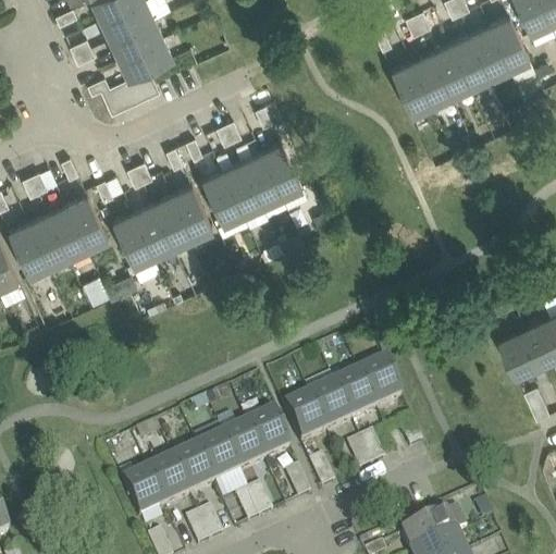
[(144,0),(93,0),(90,1),(100,21),(144,0)]
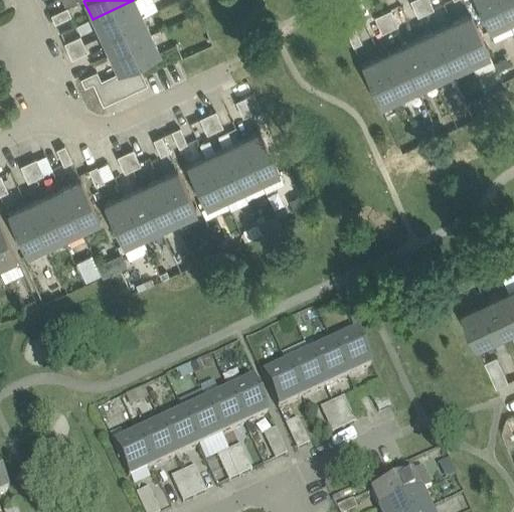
[(93,19),(101,37),(142,19),(133,0),(93,19)]
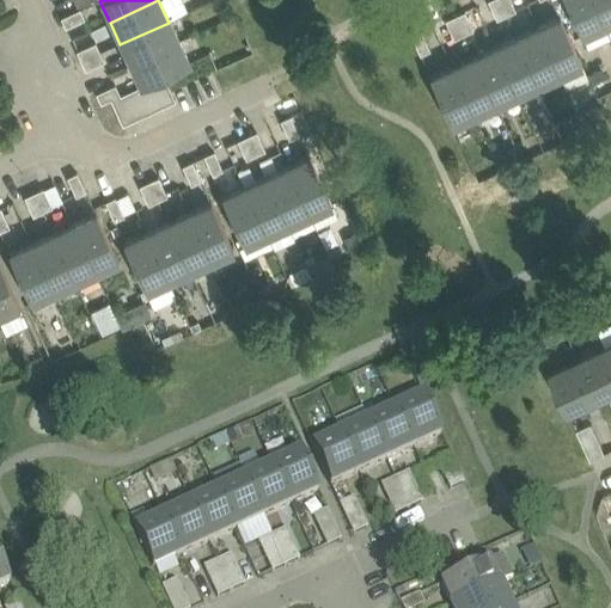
[(159,0),(170,18),(184,10),(178,0),(159,0)]
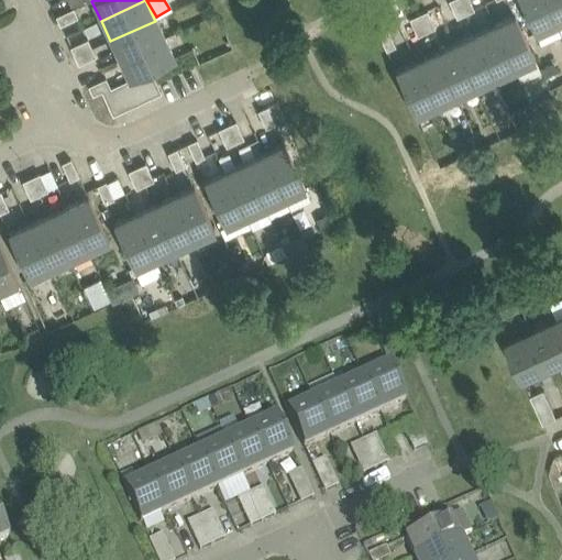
[(456,20),(465,17),(456,0),(454,0),(448,3),(456,20)]
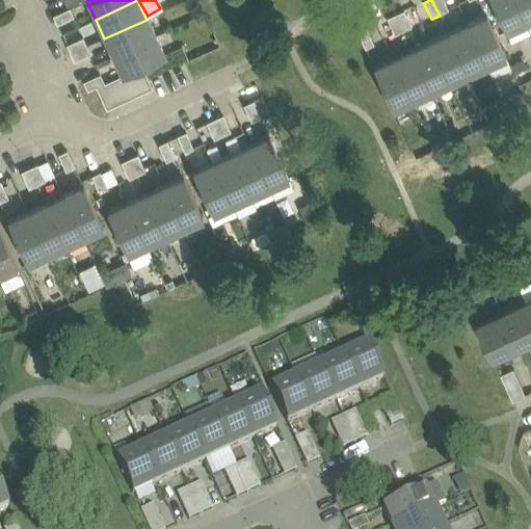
[(431,0),(440,16),(447,11),(442,0),(431,0)]
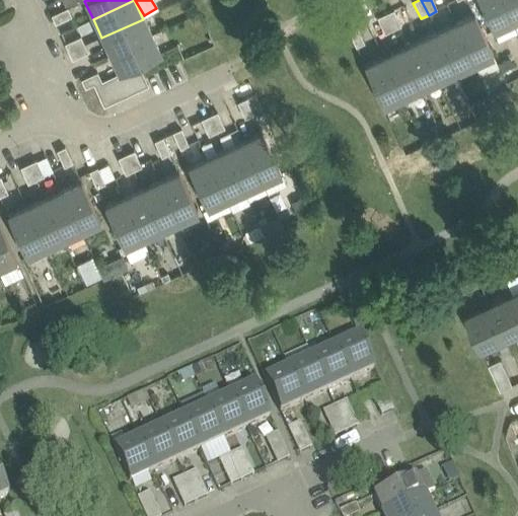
[(512,24),(500,0),(477,0),(483,10),(494,33),(512,24)]
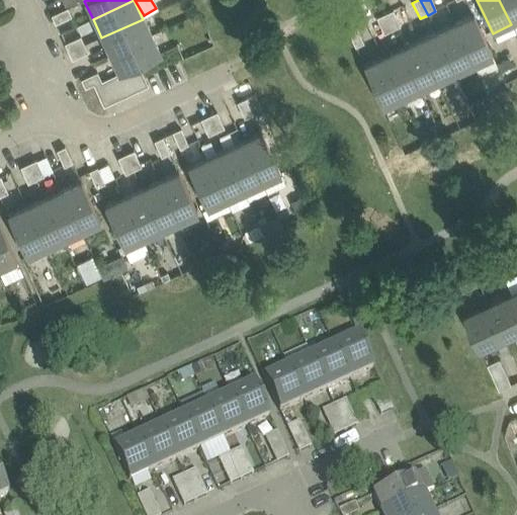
[(516,0),(499,0),(511,24),(516,21),(516,0)]
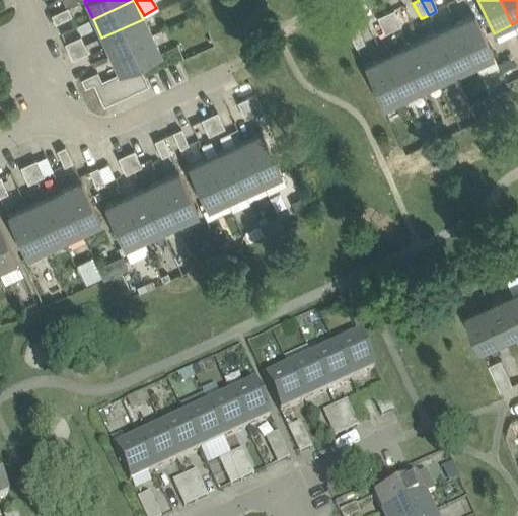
[(67,10),(51,17),(55,25),(71,18),(67,10)]
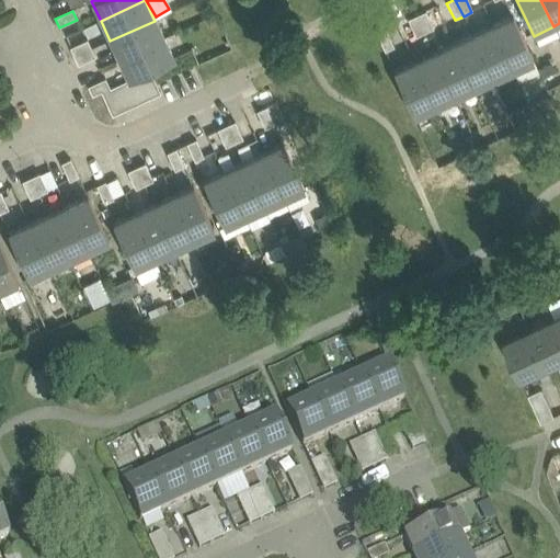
[(424,13),(415,18),(424,34),(433,31),(424,13)]
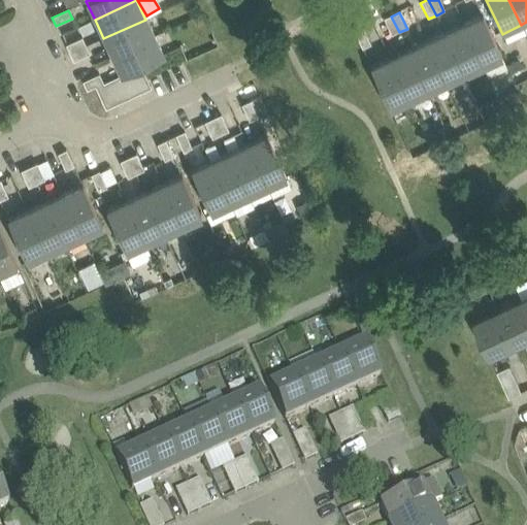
[(391,36),(399,32),(391,17),(384,20),(391,36)]
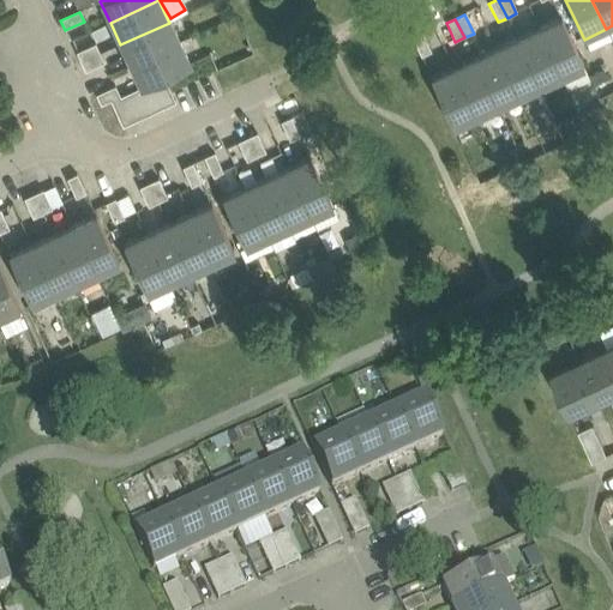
[(560,19),(539,29),(562,78),(583,67),(560,19)]
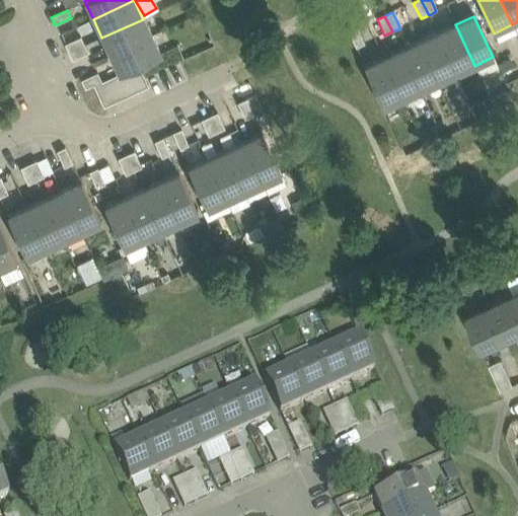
[(101,38),(111,57),(151,38),(143,19),(101,38)]
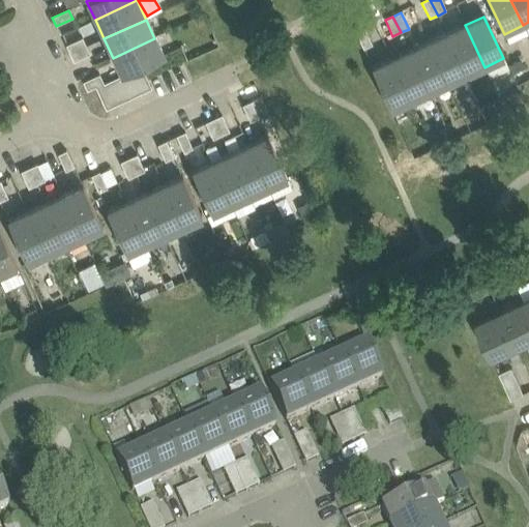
[(466,76),(485,67),(465,25),(446,34),(466,76)]
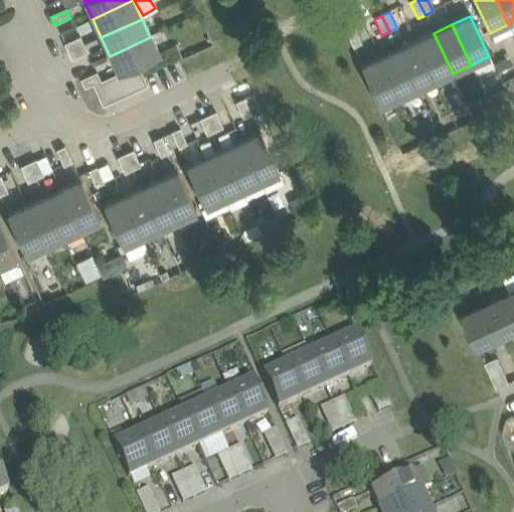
[(345,32),(353,48),(361,44),(353,29),(345,32)]
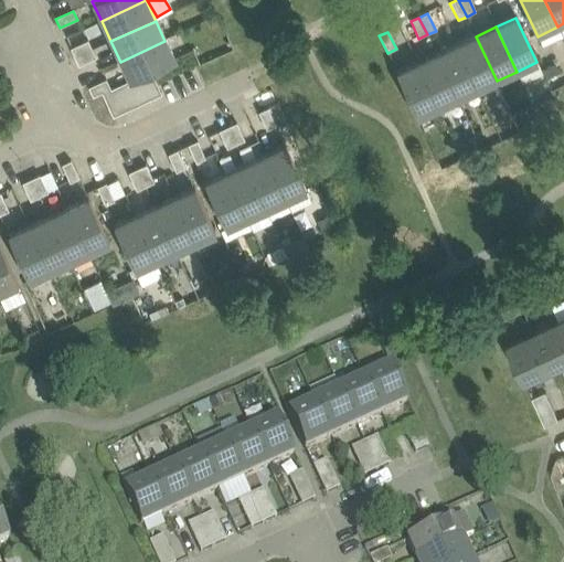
[(476,36),(456,45),(477,91),(497,81),(476,36)]
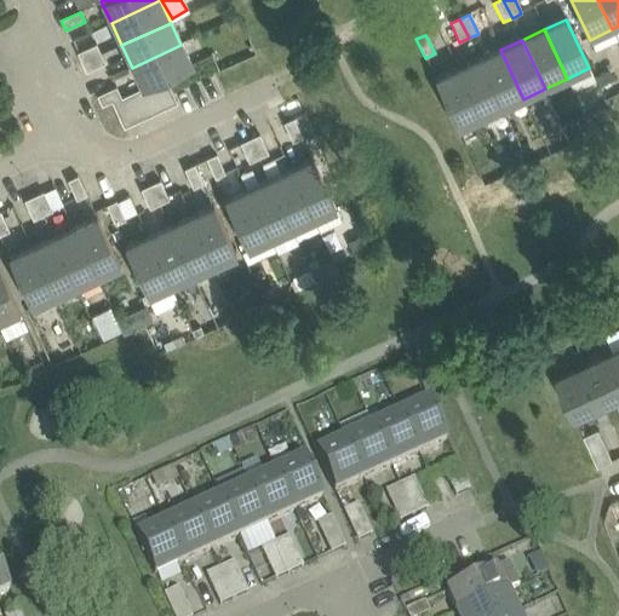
[(142,90),(152,85),(165,79),(191,67),(181,45),(132,68),(142,90)]
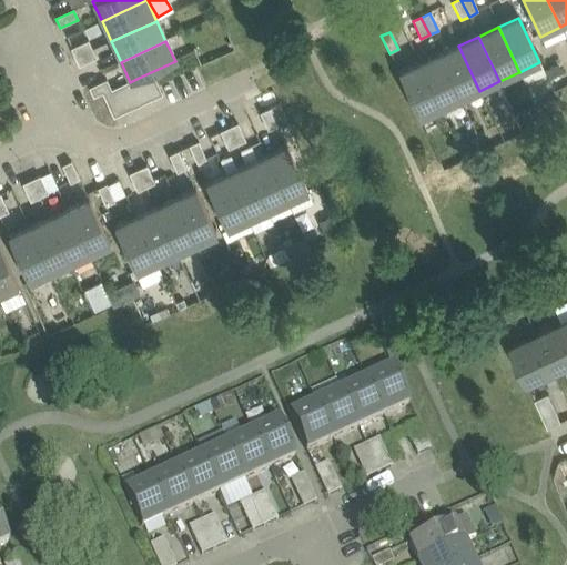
[(88,42),(70,50),(74,59),(92,51),(88,42)]
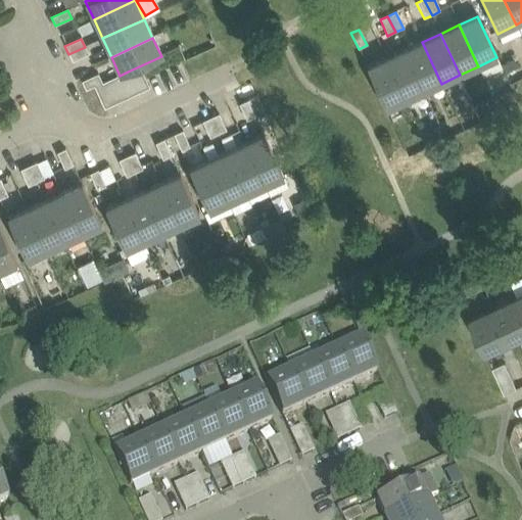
[(423,92),(441,84),(422,42),(404,50),(423,92)]
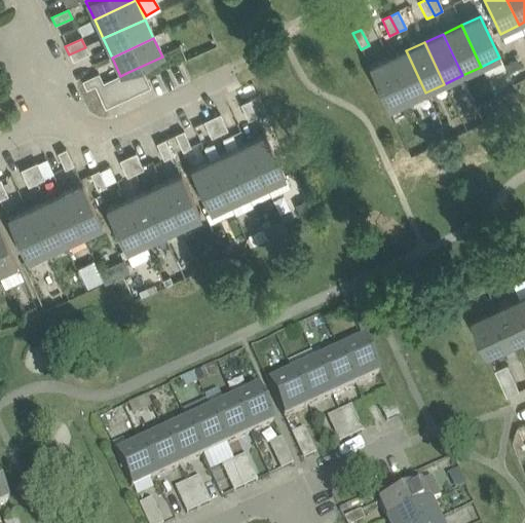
[(88,54),(85,47),(69,54),(73,63),(88,54)]
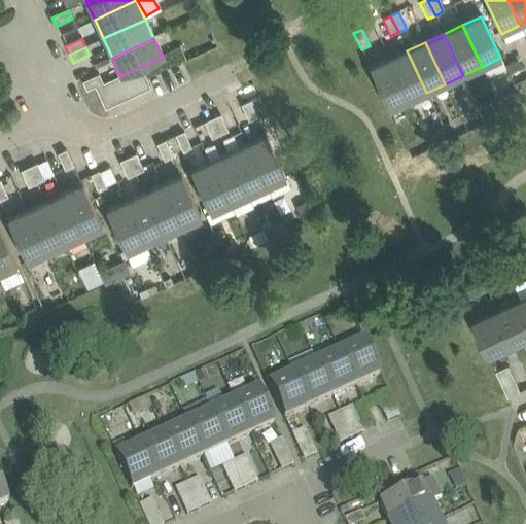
[(408,102),(426,93),(407,50),(388,60),(408,102)]
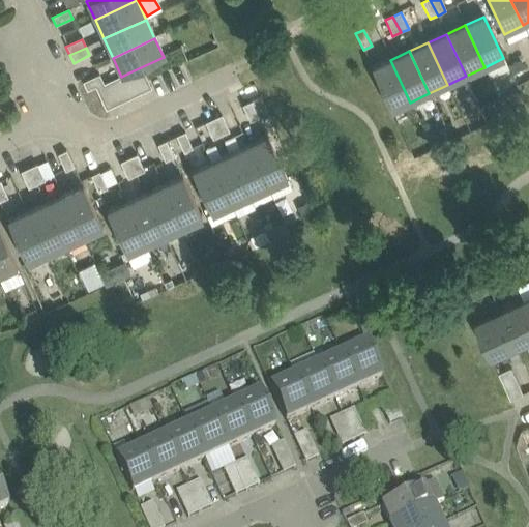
[(391,111),(410,103),(390,60),(372,68),(380,87),(391,111)]
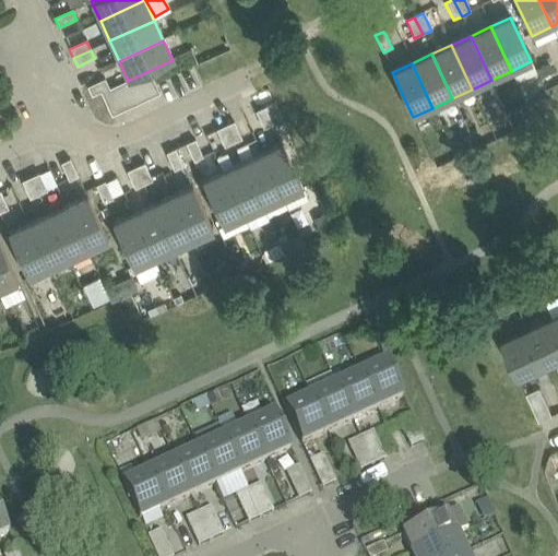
[(149,71),(137,77),(147,101),(159,95),(149,71)]
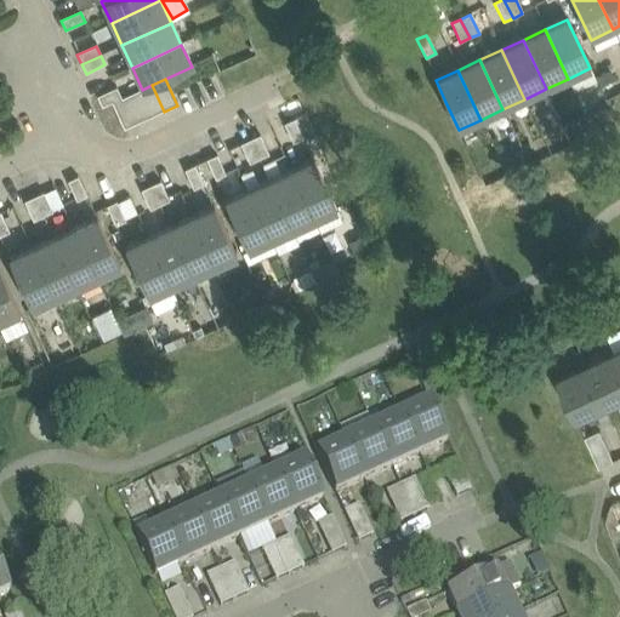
[(151,118),(164,112),(152,85),(142,90),(138,91),(151,118)]
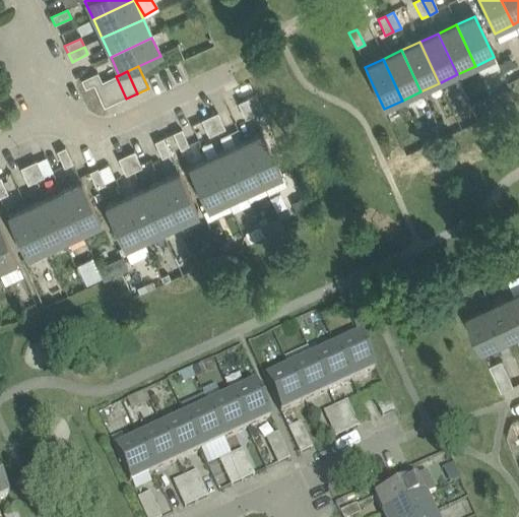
[(93,86),(93,87),(101,83),(96,74),(81,82),(85,90),(93,86)]
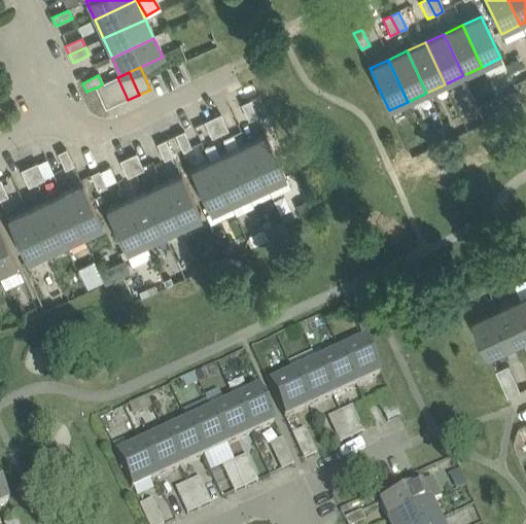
[(128,100),(117,77),(106,83),(116,105),(128,100)]
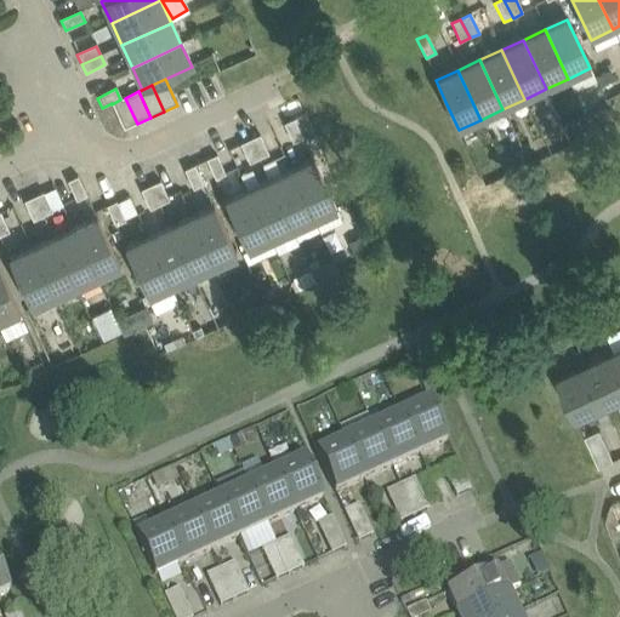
[(125,98),(120,100),(112,104),(124,130),(137,124),(125,98)]
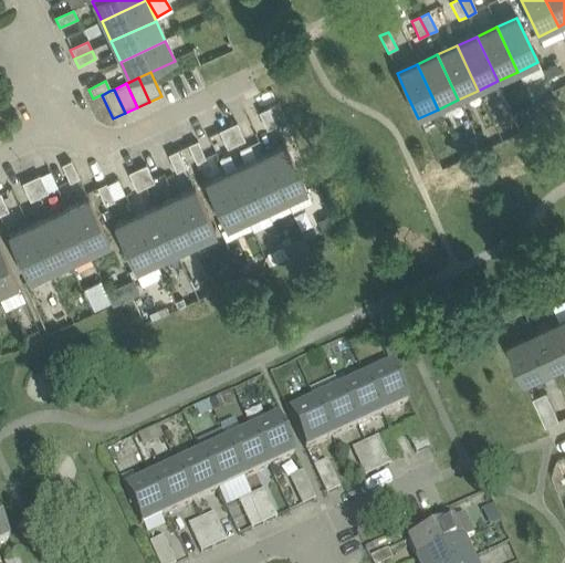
[(267,132),(275,127),(268,110),(259,114),(267,132)]
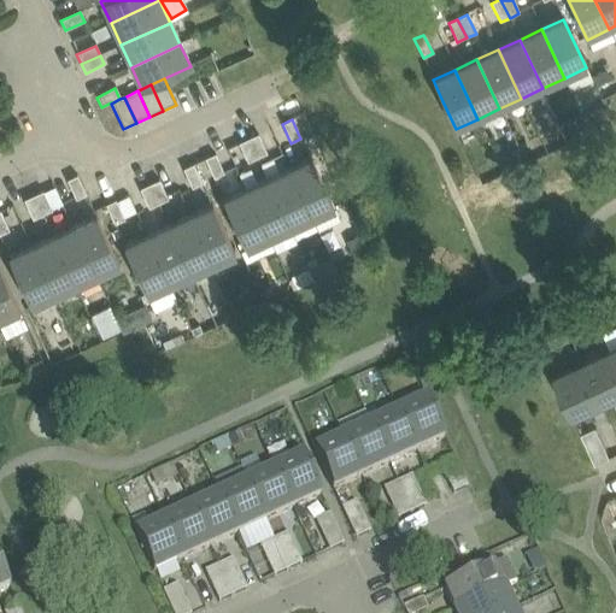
[(258,136),(248,140),(257,159),(267,154),(258,136)]
